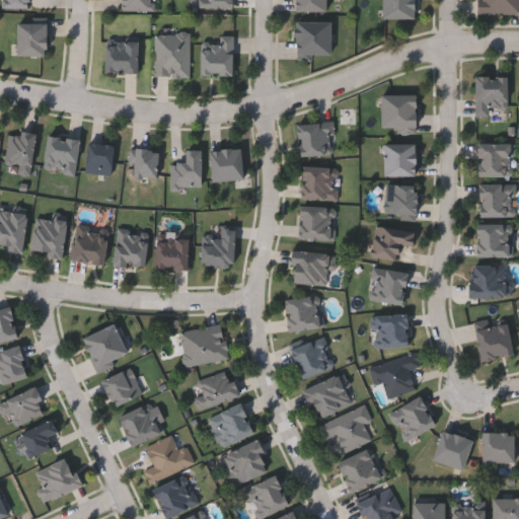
[(30,0),(7,0),(8,11),(30,11),(30,0)]
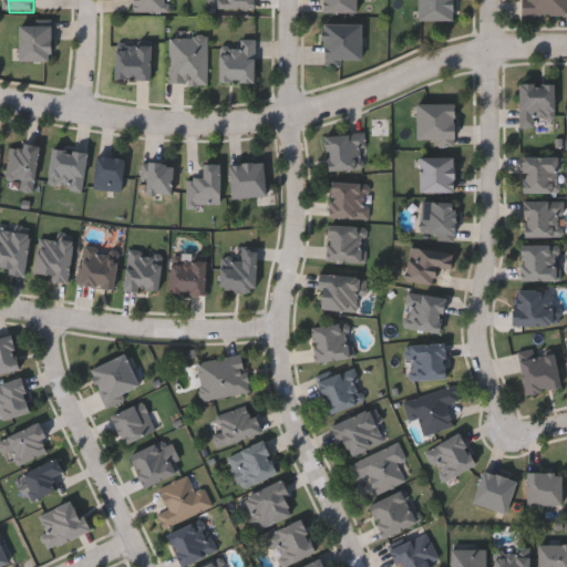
[(167,0),(167,11),(132,10),(132,0),(167,0)]
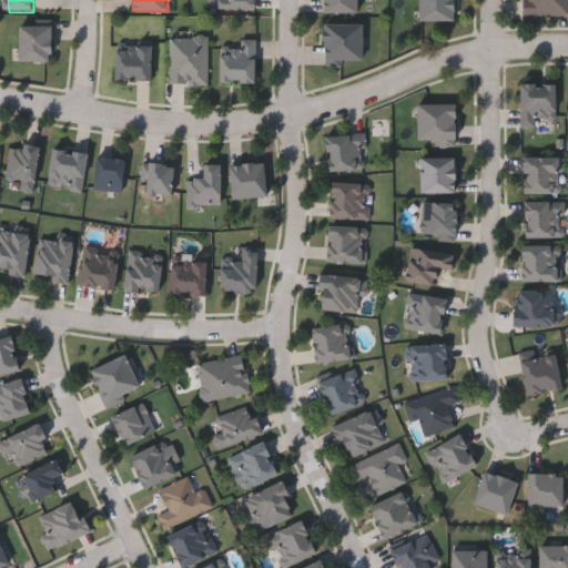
[(256,0),(217,0),(219,12),(256,12),(256,0)]
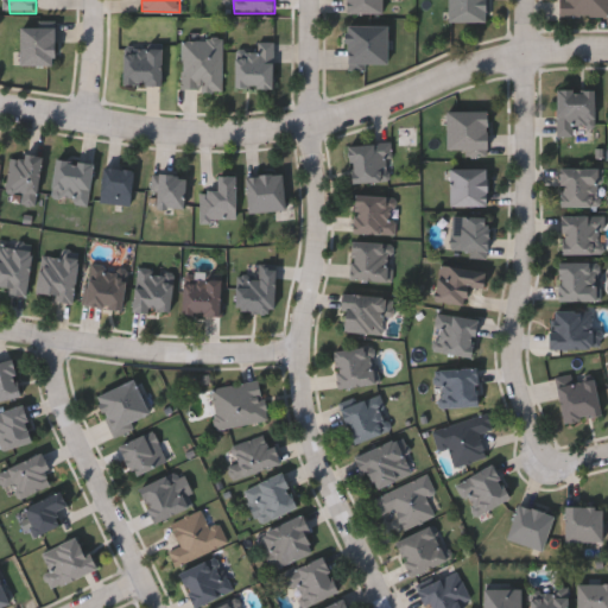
[(380,0),(380,12),(344,12),(344,0),(380,0)]
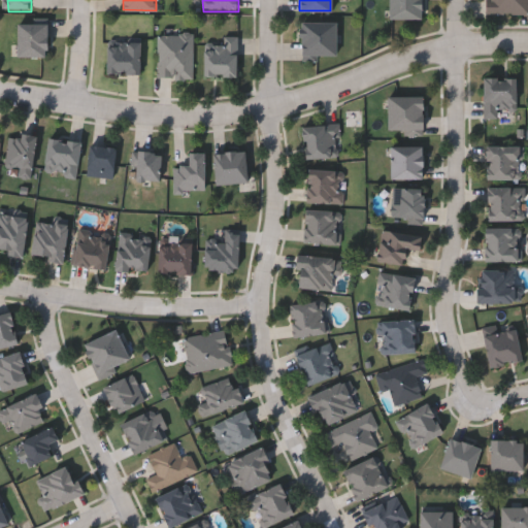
[(388,18),(388,0),(421,0),(421,18),(388,18)]
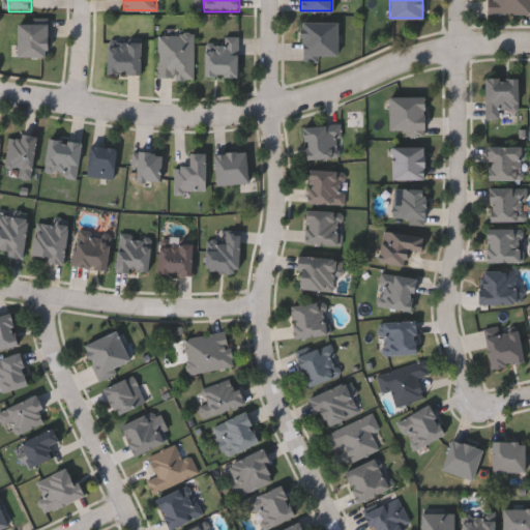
[(486,12),(486,0),(529,0),(529,13),(486,12)]
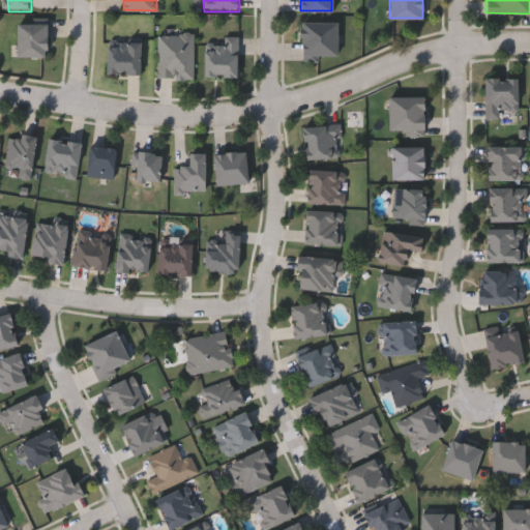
[(15,21),(47,21),(47,56),(15,56),(15,21)]
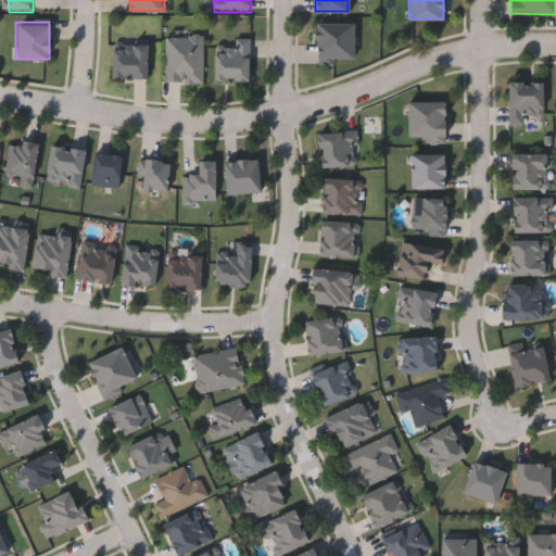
[(352,22),(352,58),(336,58),(336,63),(315,63),(315,22),(352,22)]
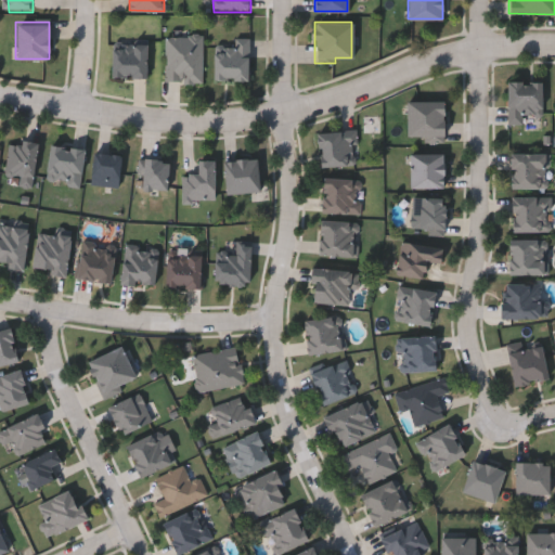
[(202,81),(164,81),(164,35),(202,35),(202,81)]
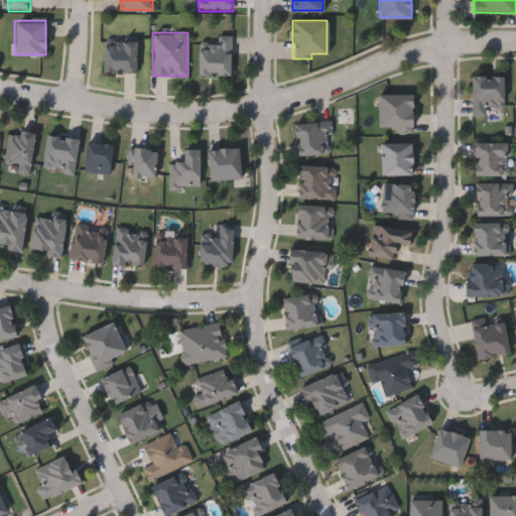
[(218,43),(218,34),(231,34),(231,75),(197,75),(197,43),(218,43)]
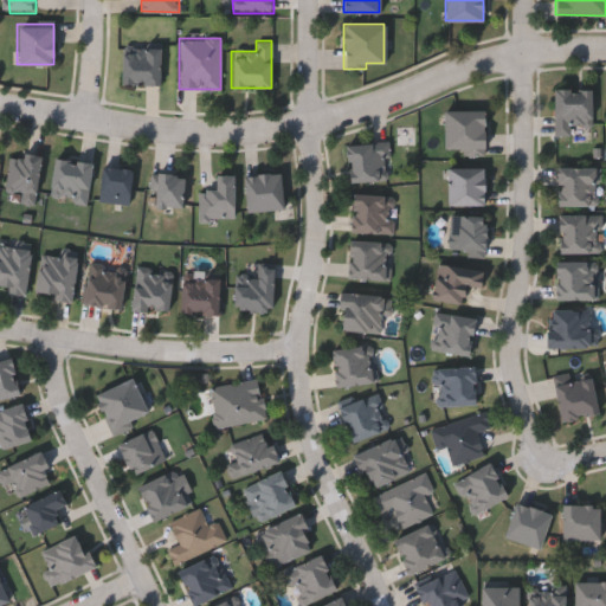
[(159,83),(122,83),(122,43),(159,43),(159,83)]
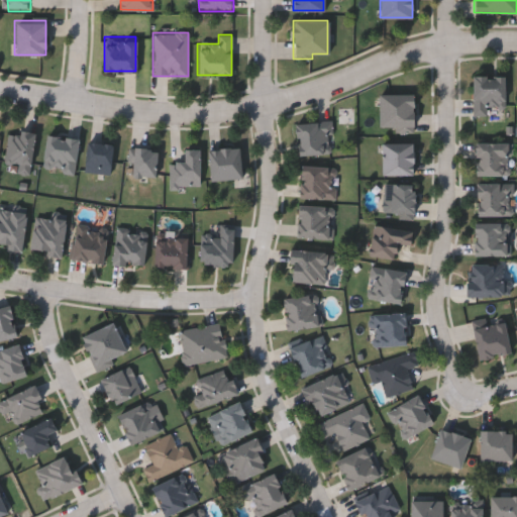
[(472,75),(504,75),(504,106),(487,106),(487,114),(472,114),(472,75)]
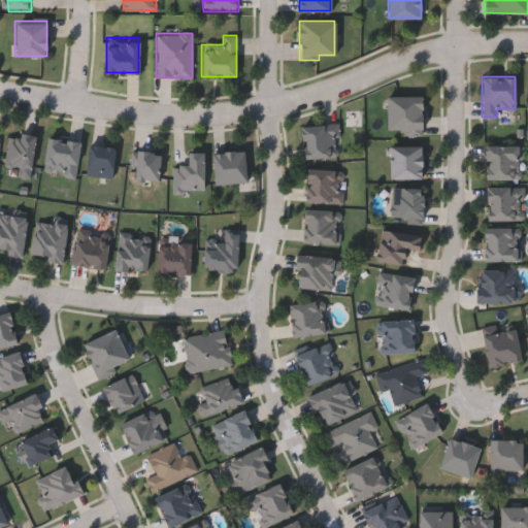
[(402,133),(402,129),(387,129),(387,95),(422,95),(422,133),(402,133)]
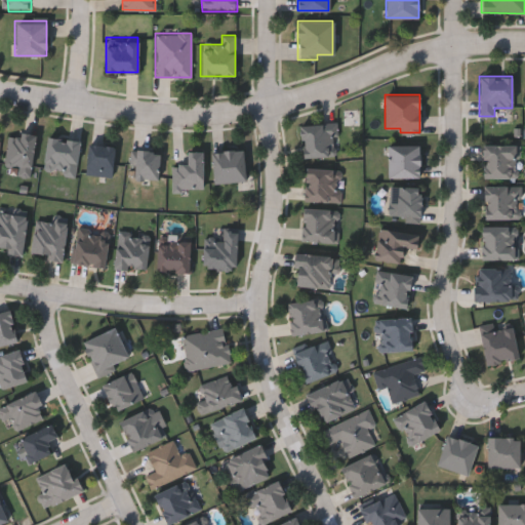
[(336,120),(338,154),(301,156),(299,122),(336,120)]
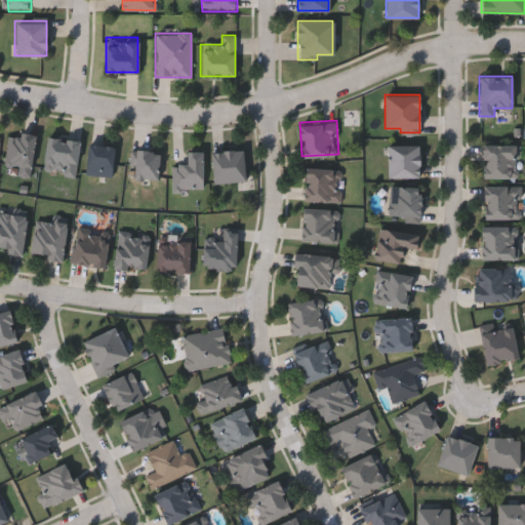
[(4,163),(8,131),(35,135),(29,176),(15,174),(17,165),(4,163)]
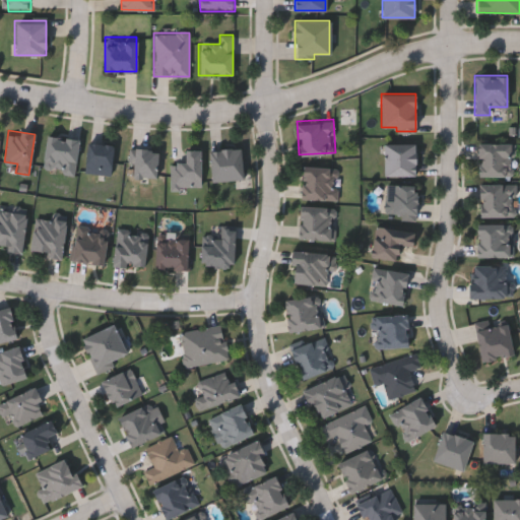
[(74,173),(42,170),(45,135),(77,137),(74,173)]
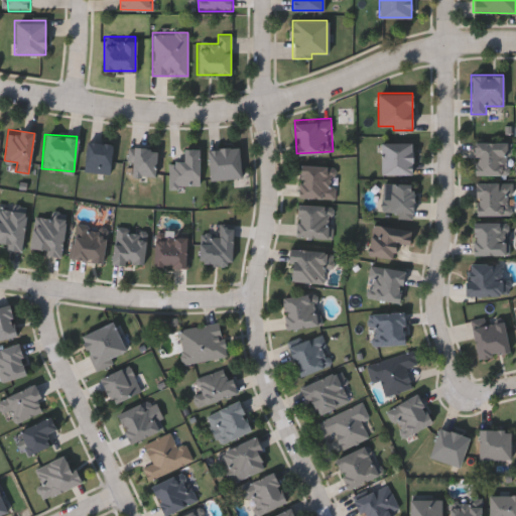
[(381,140),(411,140),(411,172),(381,172),(381,140)]
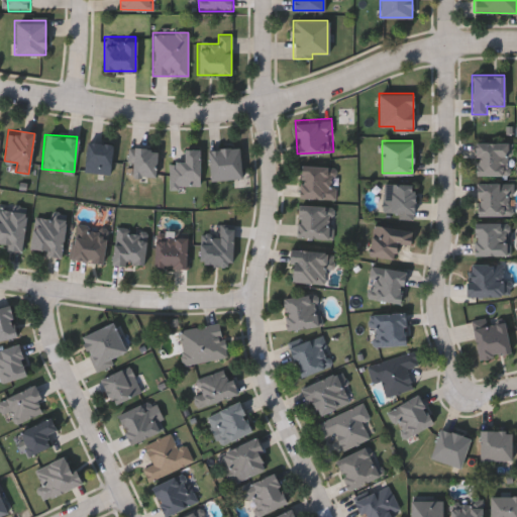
[(111,142),(110,173),(84,172),(85,141),(111,142)]
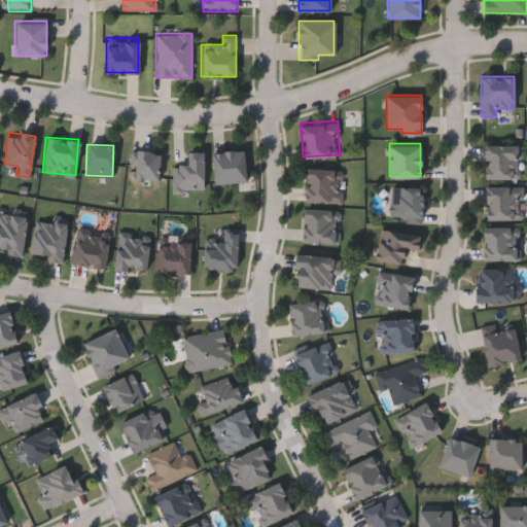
[(521,144),(521,178),(484,178),(484,144),(521,144)]
